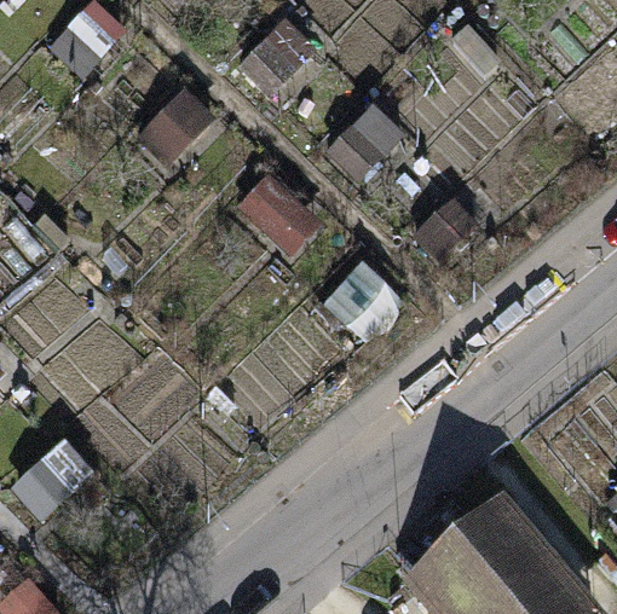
[(162,0),(173,11),(184,0),(162,0)]
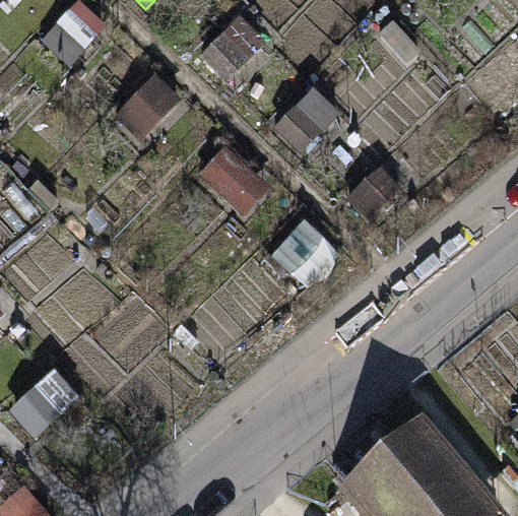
[(221,31),(198,55),(224,81),(248,59),(221,31)]
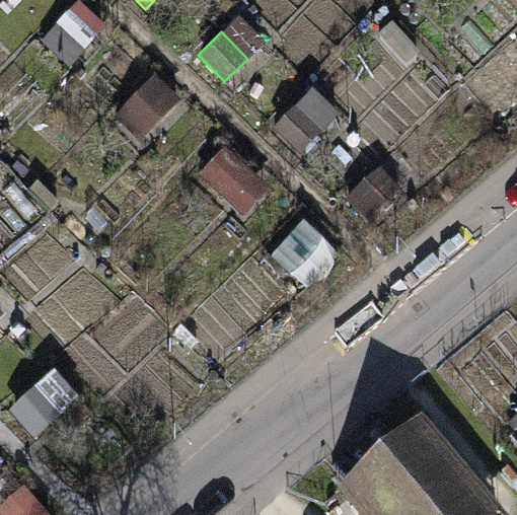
[(156,71),(111,114),(137,141),(181,99),(156,71)]
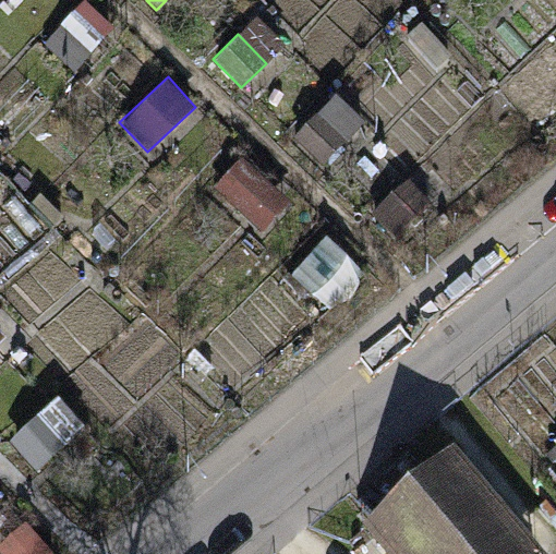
[(315,109),(290,133),(317,161),(342,137),(315,109)]
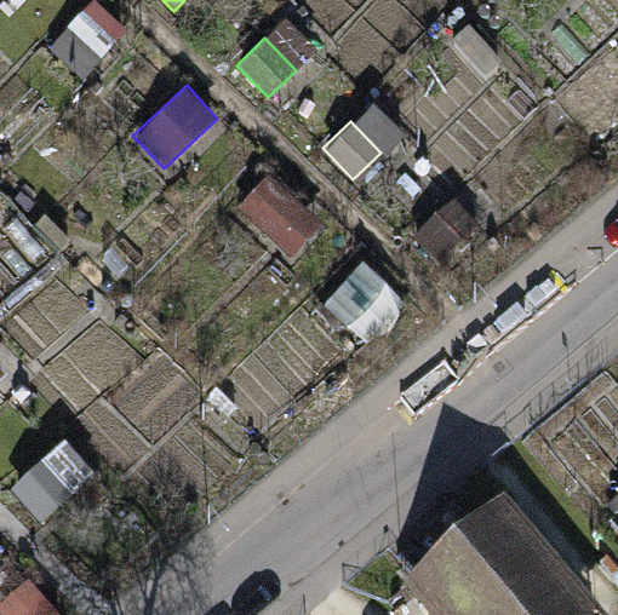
[(272,174),(240,208),(291,254),(322,220),(272,174)]
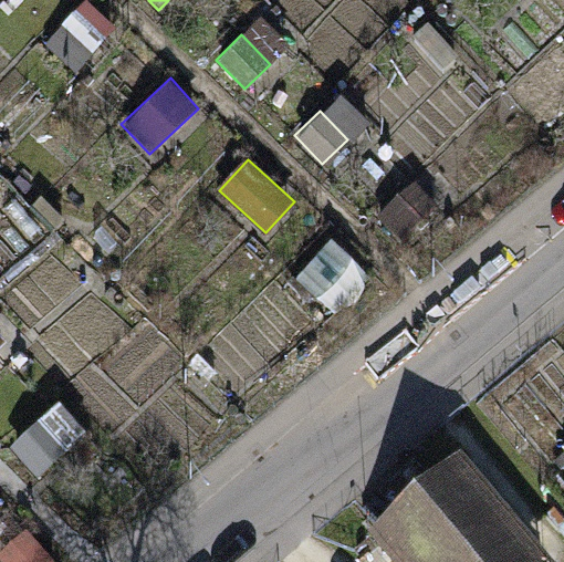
[(399,194),(377,216),(401,240),(424,218),(399,194)]
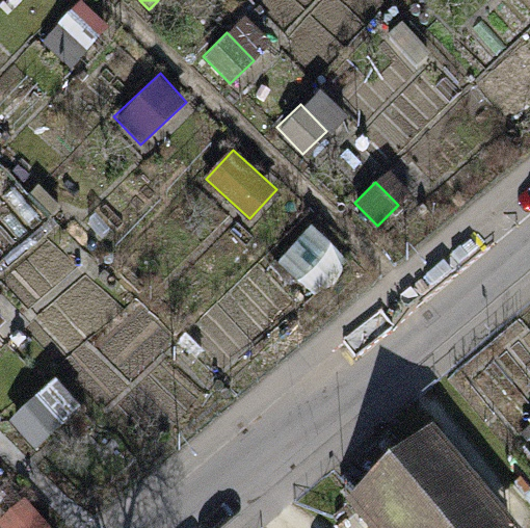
[(30,397),(6,420),(33,447),(57,424),(30,397)]
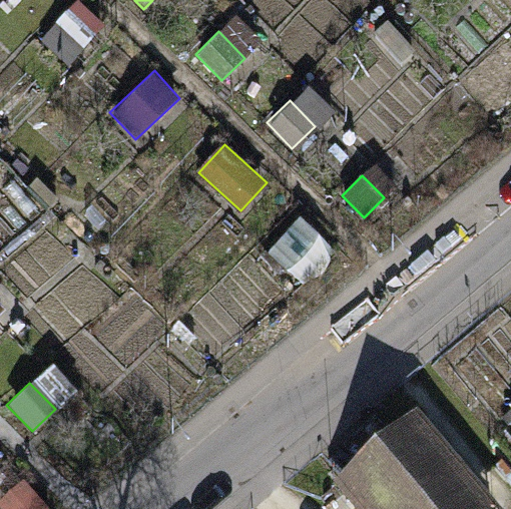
[(488,508),(411,415),(336,477),(363,508),(488,508)]
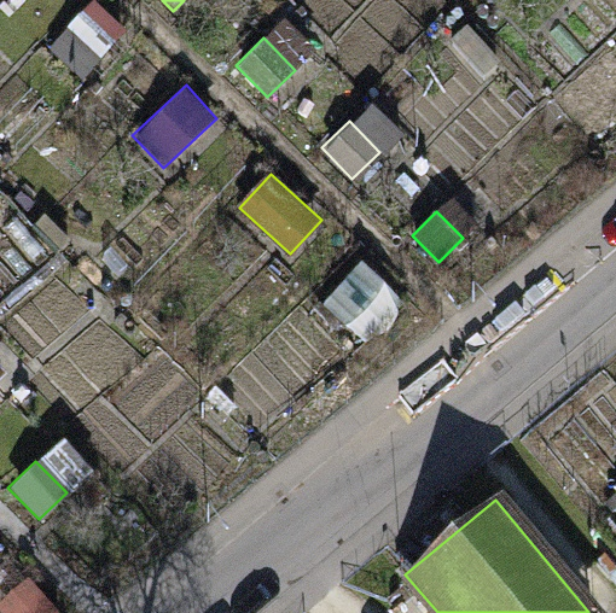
[(59,612),(32,581),(0,607),(0,609),(3,612),(59,612)]
